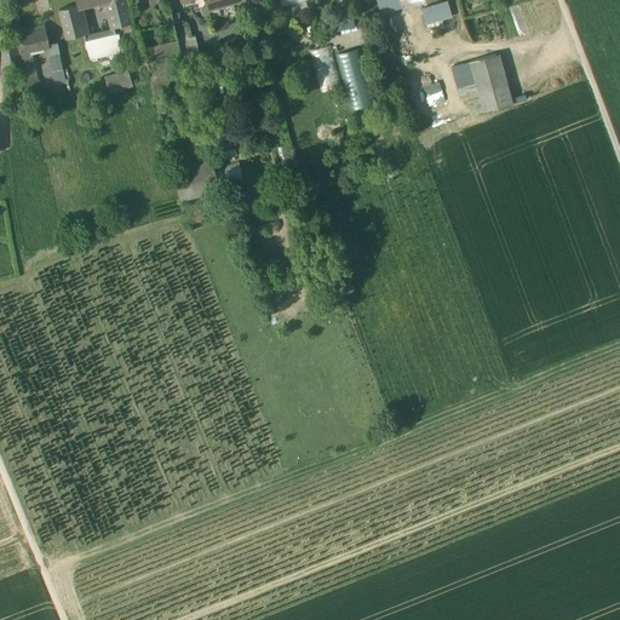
[(105,0),(114,28),(128,24),(122,0),(105,0)]
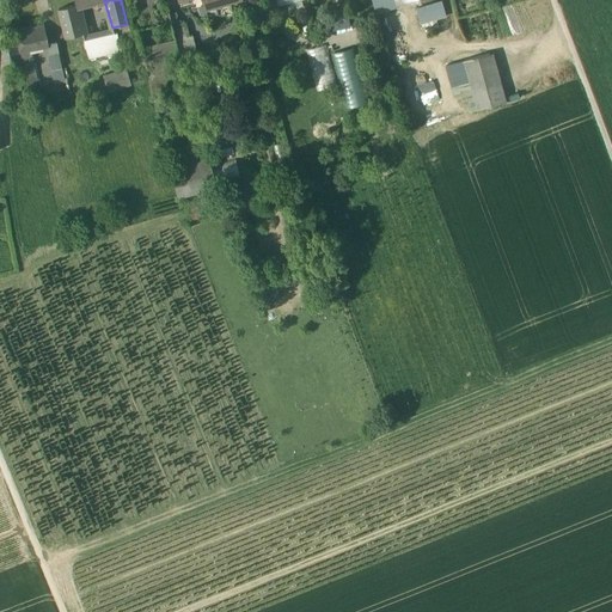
[(150,0),(154,13),(158,12),(158,10),(166,7),(163,0),(150,0)]
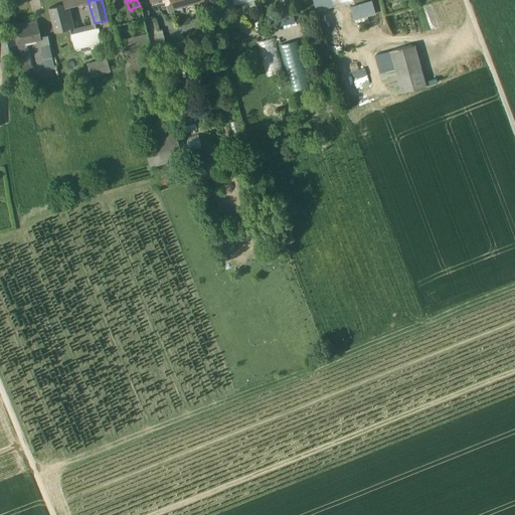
[(313,0),(316,9),(346,0),(313,0)]
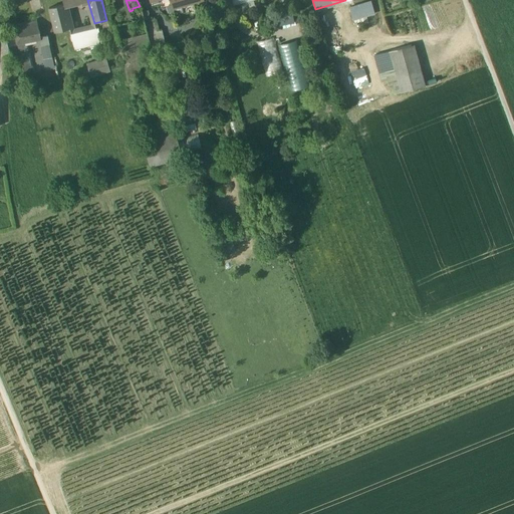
[(110,1),(106,2),(108,11),(114,10),(112,3),(110,1)]
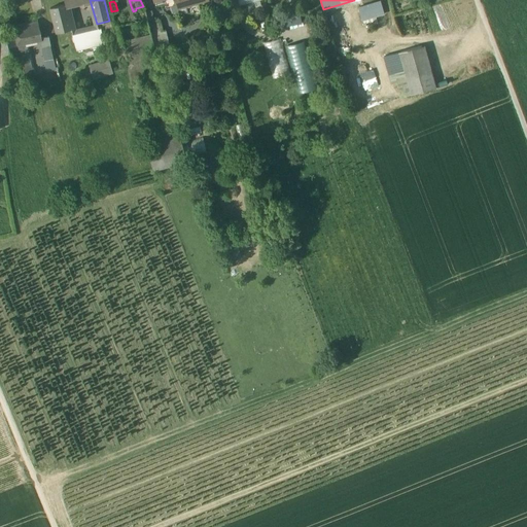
[(197,2),(185,5),(187,12),(187,13),(199,10),(197,2)]
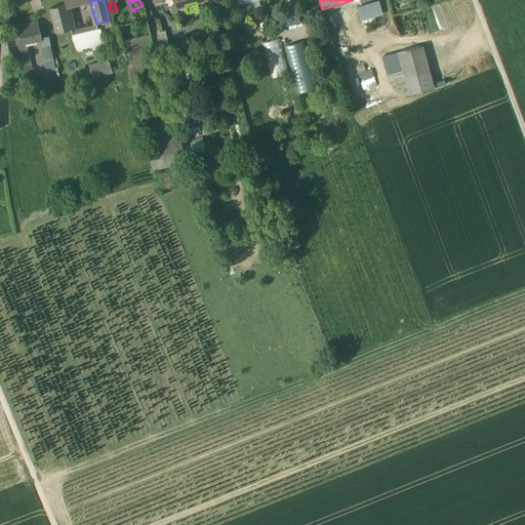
[(378,2),(357,8),(361,21),(381,14),(378,2)]
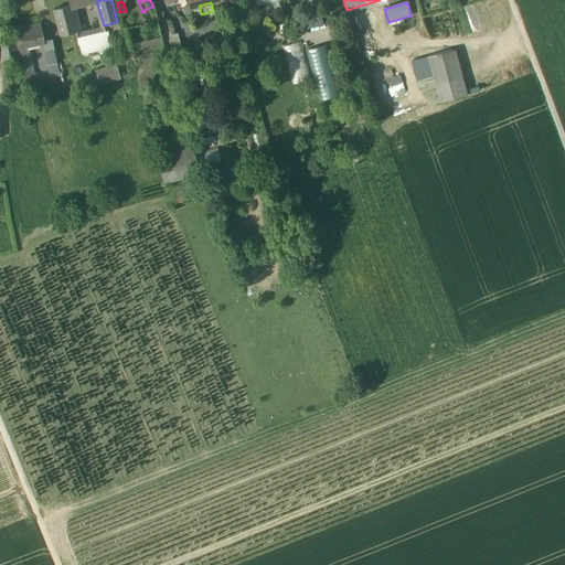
[(70,6),(53,9),(60,36),(77,32),(71,7),(70,7),(70,6)]
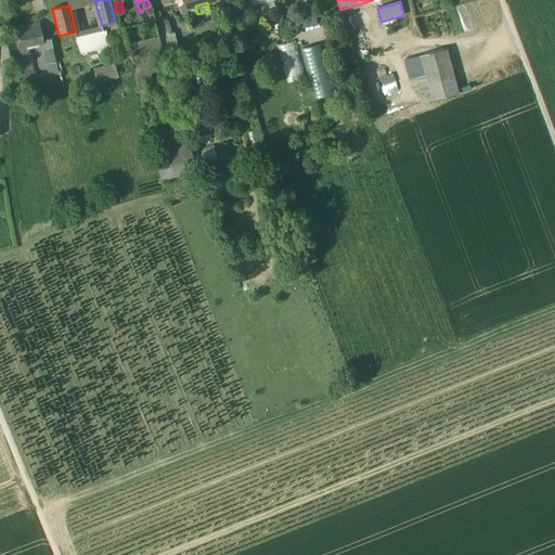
[(195,5),(186,8),(189,16),(197,14),(197,13),(195,5)]
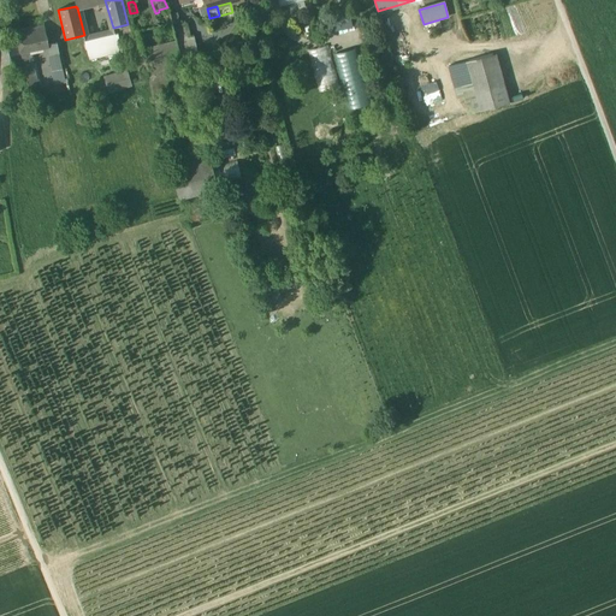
[(167,7),(159,10),(159,12),(163,24),(171,22),(167,7)]
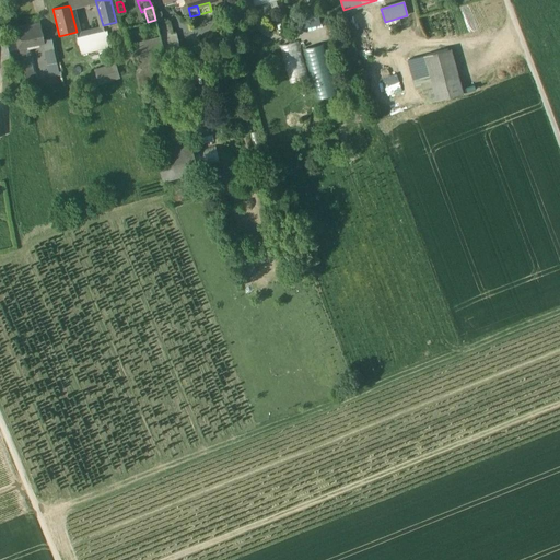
[(319,13),(303,16),(305,26),(322,22),(319,13)]
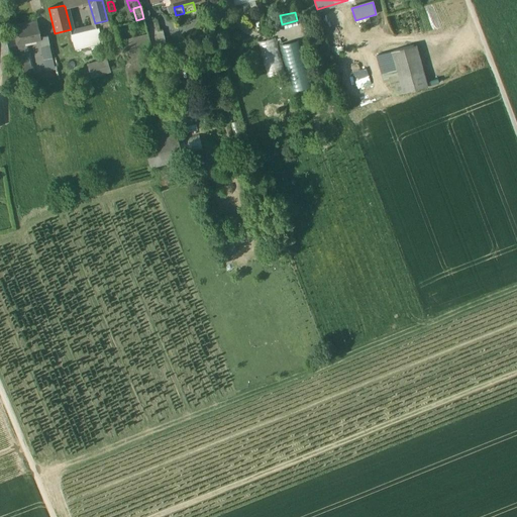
[(107,20),(95,23),(96,28),(98,27),(98,29),(109,26),(107,20)]
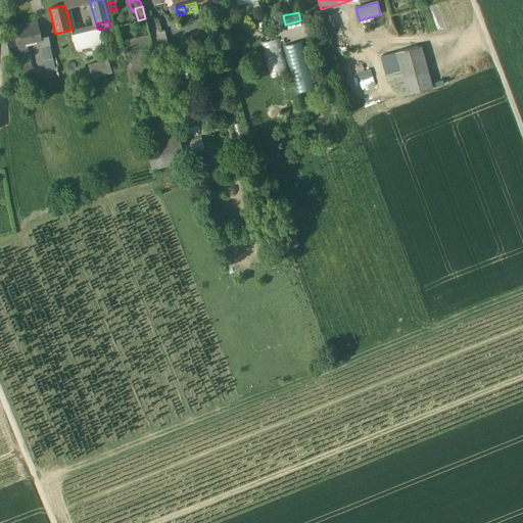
[(157,20),(146,24),(149,35),(160,32),(157,20)]
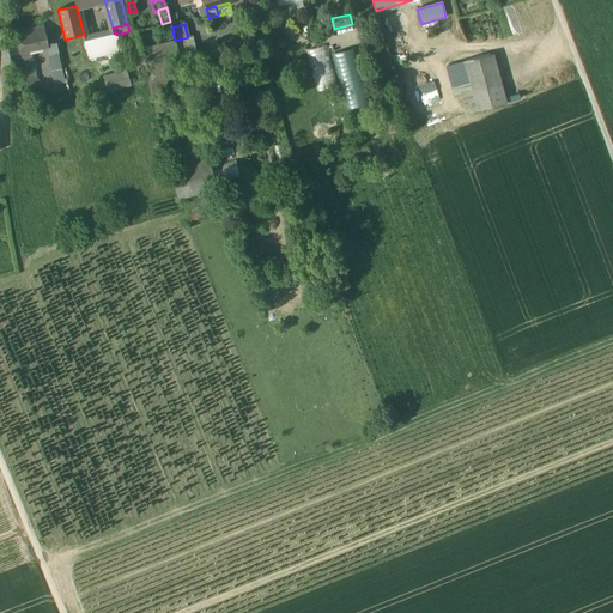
[(43,26),(16,32),(20,53),(30,50),(48,46),(43,26)]
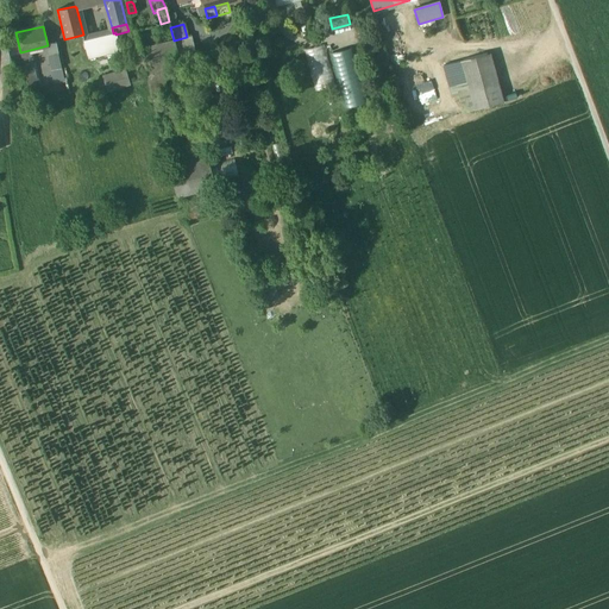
[(113,33),(85,41),(87,51),(118,44),(115,35),(115,32),(113,33)]
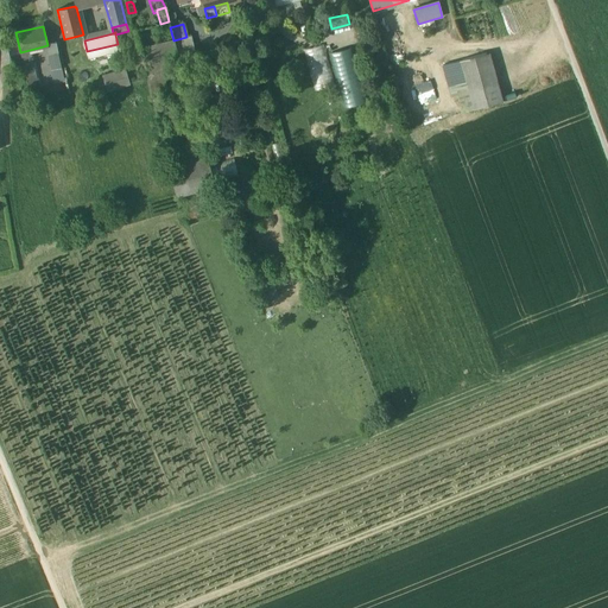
[(187,37),(173,40),(179,62),(196,57),(190,36),(187,37)]
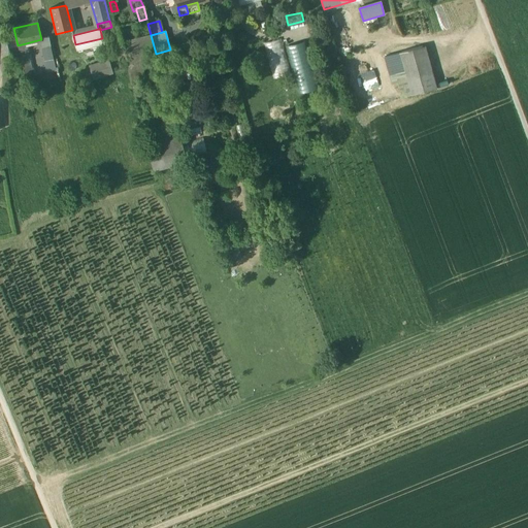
[(12,35),(0,38),(5,60),(18,58),(12,35)]
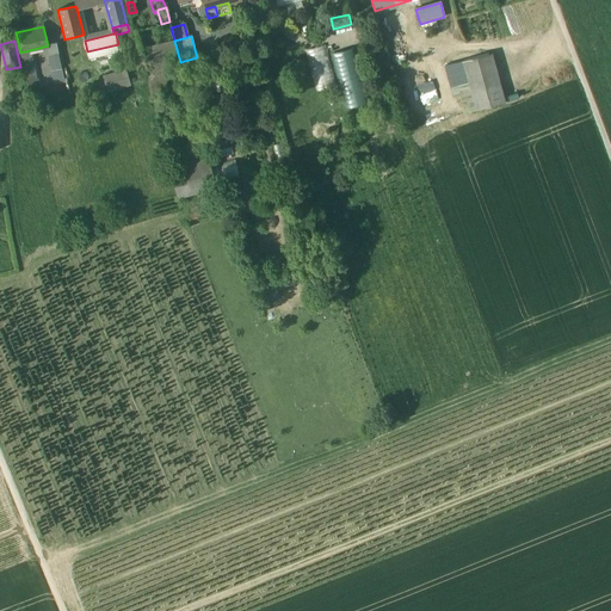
[(174,41),(144,48),(150,69),(161,67),(172,63),(180,62),(174,41)]
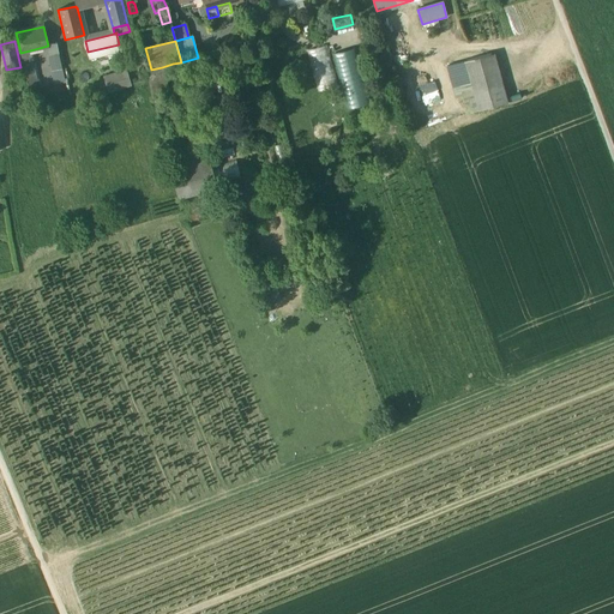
[(56,44),(48,46),(52,64),(60,62),(56,44)]
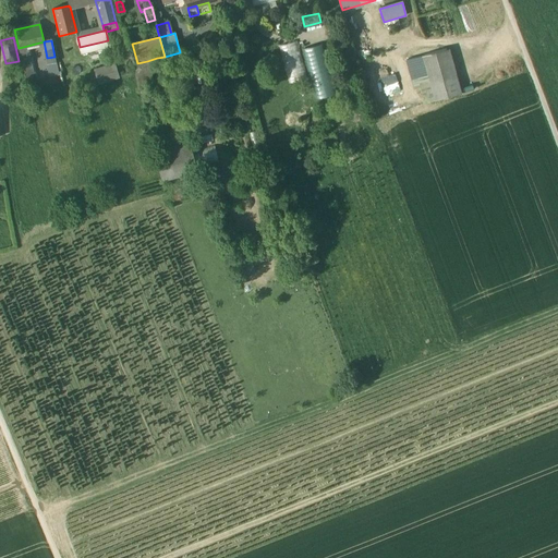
[(296,41),(279,47),(290,84),(306,80),(296,41)]
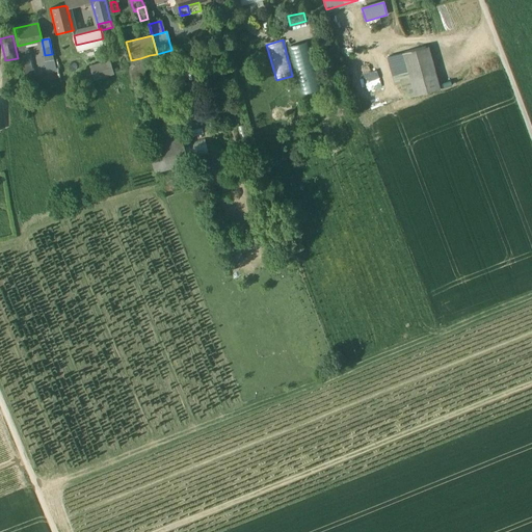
[(308,42),(289,46),(300,94),(319,89),(308,42)]
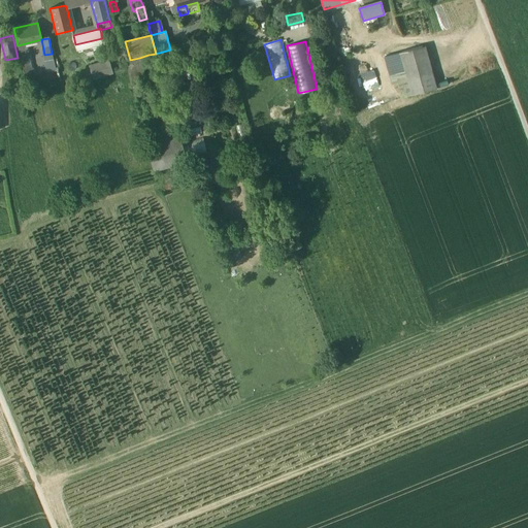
[(26,43),(18,45),(21,60),(29,58),(26,43)]
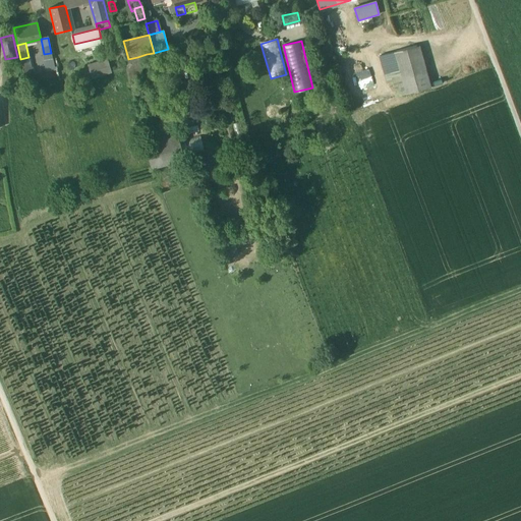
[(416,46),(396,51),(408,94),(427,88),(416,46)]
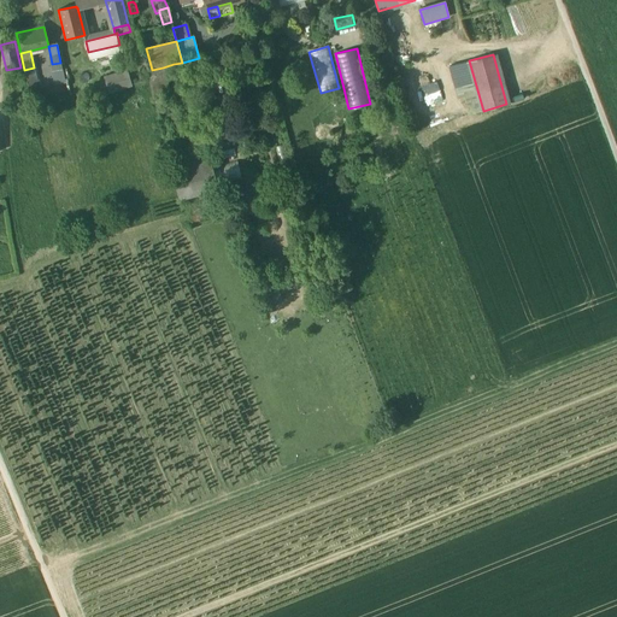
[(199,58),(182,63),(184,74),(201,69),(199,58)]
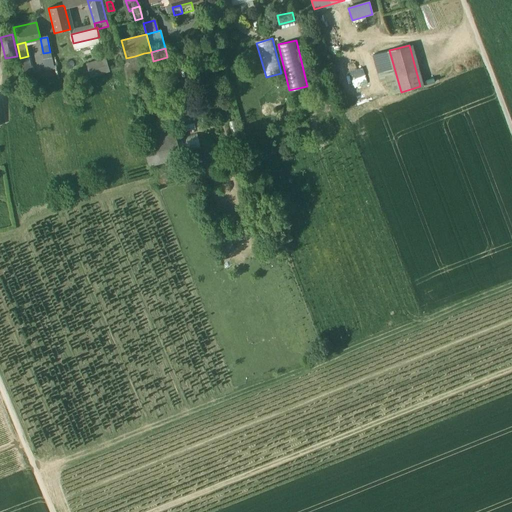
[(151,52),(144,53),(148,68),(155,67),(153,61),(151,52)]
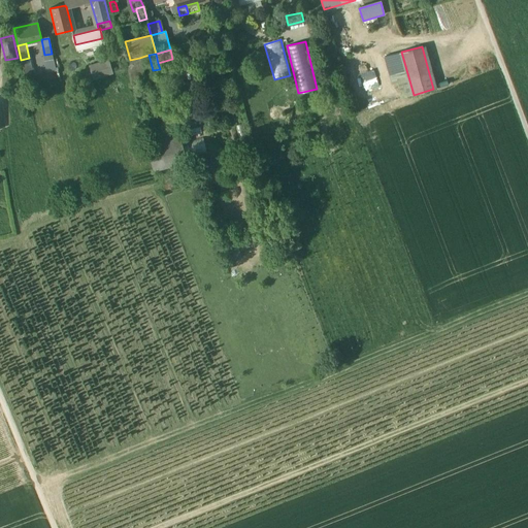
[(29,58),(21,60),(23,67),(30,65),(29,58)]
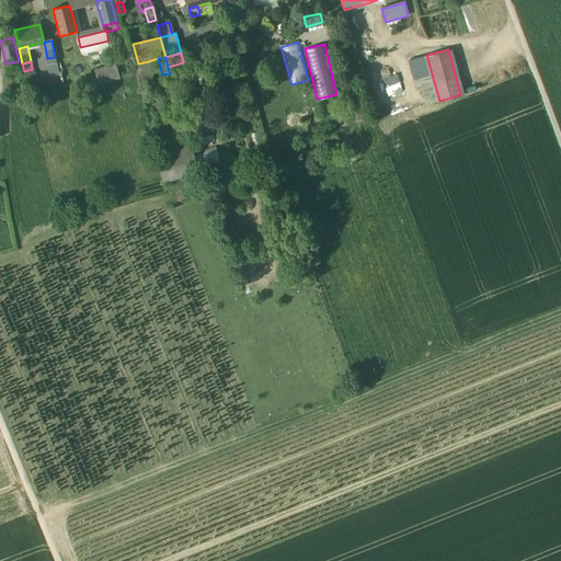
[(138,64),(133,66),(140,94),(156,90),(148,61),(138,64)]
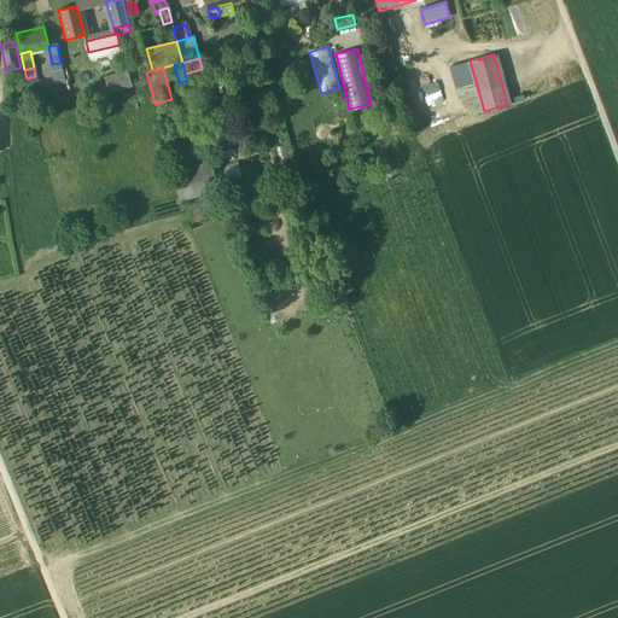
[(65,83),(63,70),(54,71),(57,85),(65,83)]
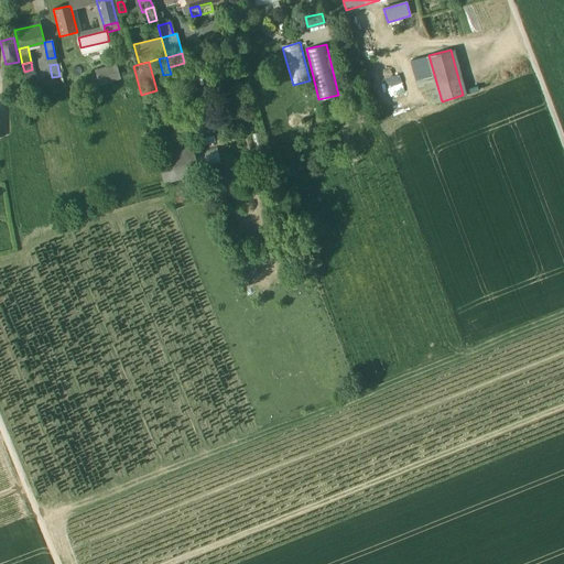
[(96,69),(99,85),(119,79),(116,65),(96,69)]
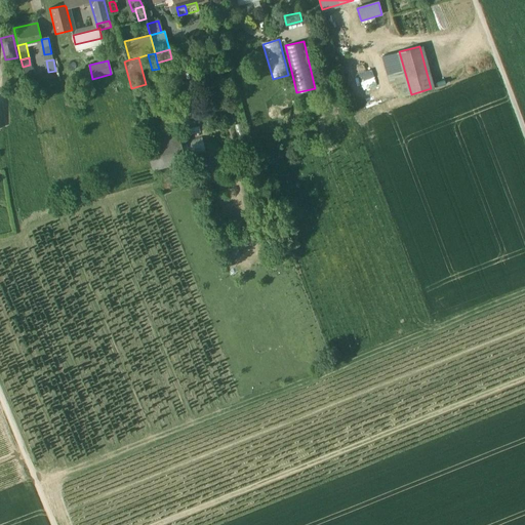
[(33,78),(30,65),(23,67),(26,80),(33,78)]
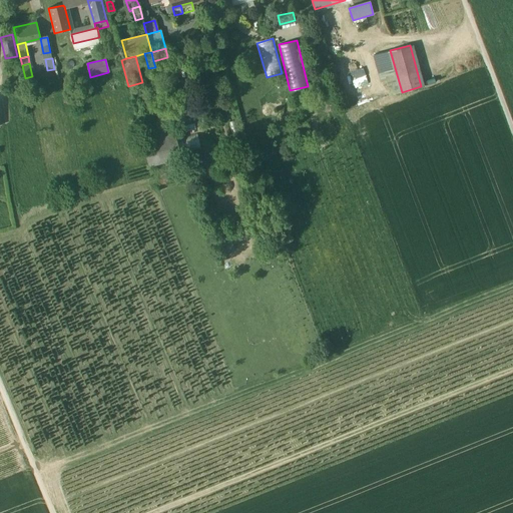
[(174,133),(142,141),(149,165),(181,157),(174,133)]
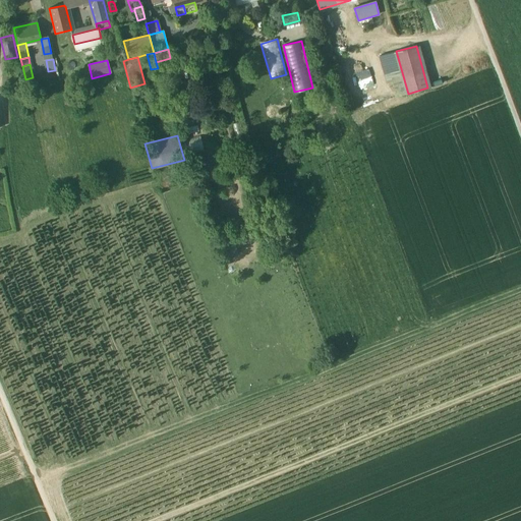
[(206,150),(201,136),(179,142),(183,157),(206,150)]
